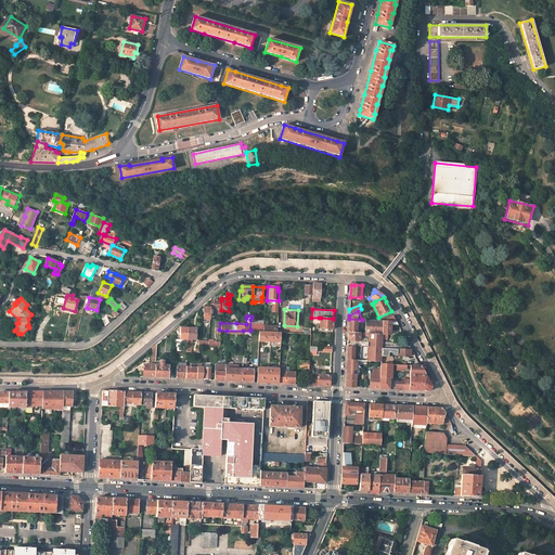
[(333,324),(333,319),(321,318),(321,330),(333,330),(333,324)]
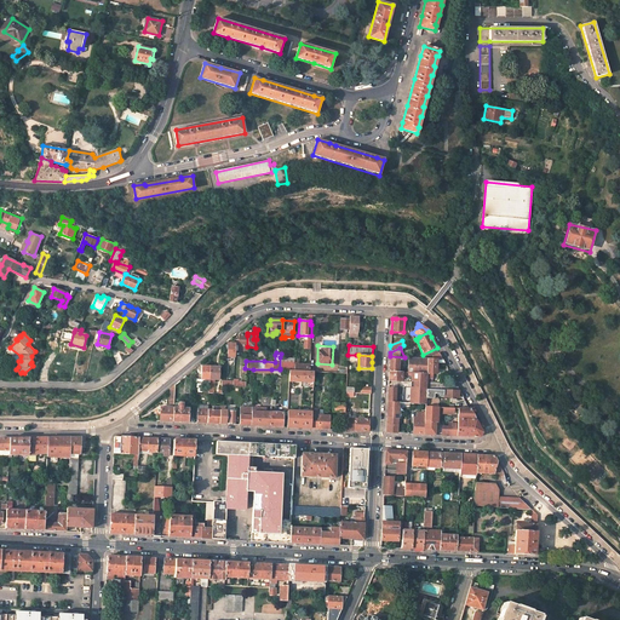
[(293,359),(280,357),(280,368),(292,369),(293,359)]
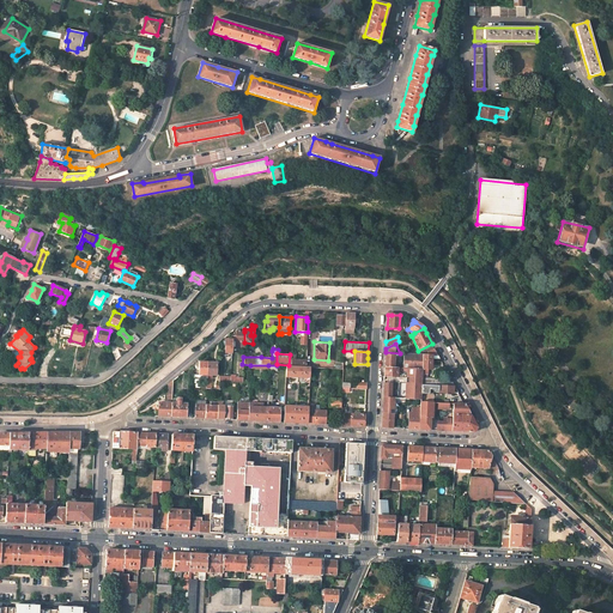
[(423,370),(423,356),(404,354),(402,369),(407,369),(423,370)]
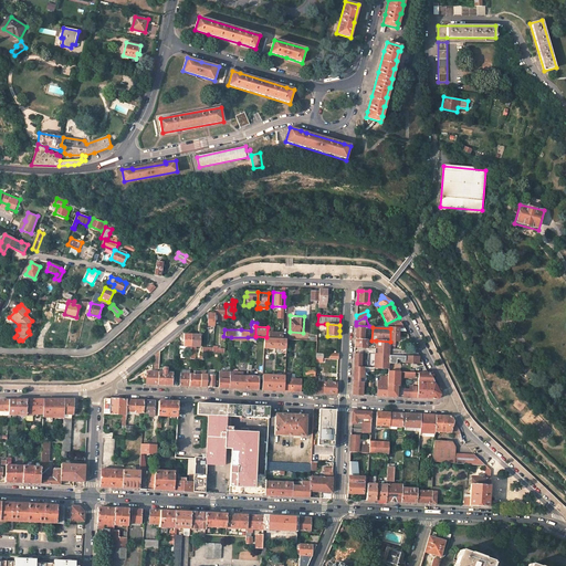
[(396,328),(390,328),(390,342),(390,346),(394,347),(395,342),(399,342),(399,332),(399,328),(396,328)]
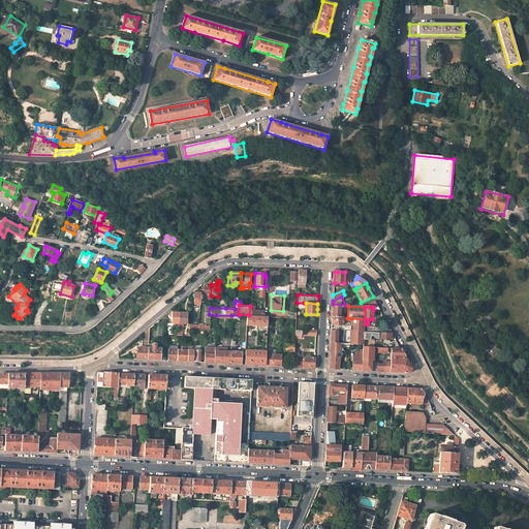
[(178,336),(182,336),(182,331),(182,323),(186,323),(187,314),(179,314),(179,323),(179,327),(178,336)]
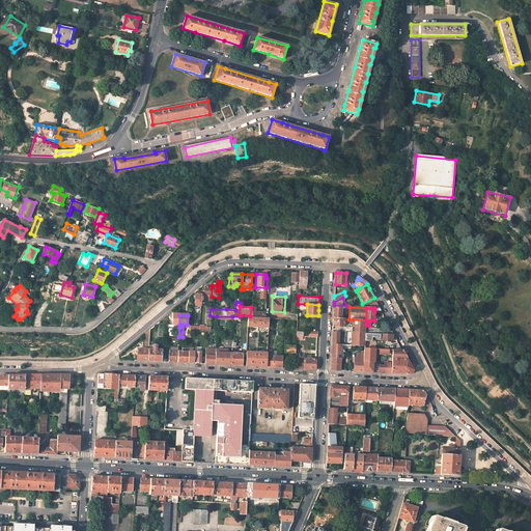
[(257,317),(251,317),(247,317),(247,327),(257,328),(257,317)]
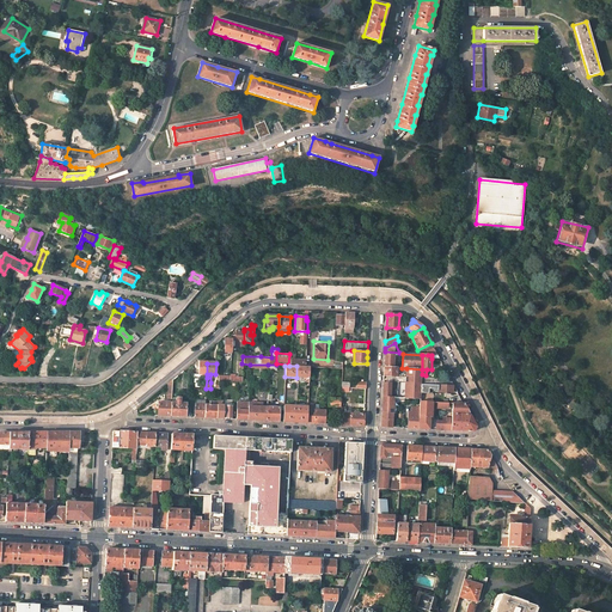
[(305,366),(297,366),(297,378),(304,378),(304,380),(306,380),(306,383),(308,383),(310,366),(305,366)]
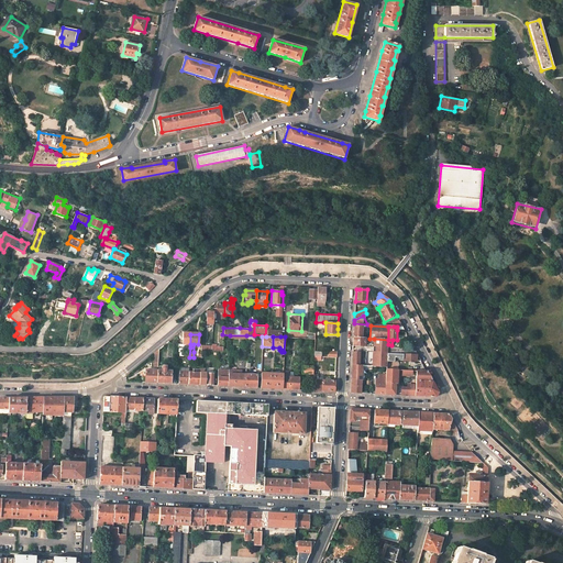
[(386,367),(386,366),(387,363),(387,354),(387,348),(388,344),(388,340),(374,339),(374,341),(373,366),(381,367),(386,367)]
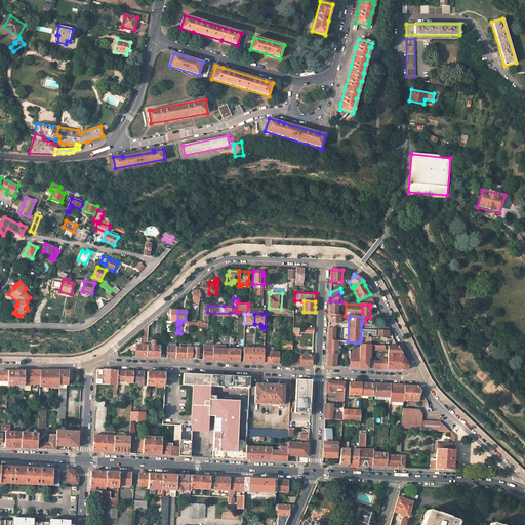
[(328,348),(327,355),(336,355),(336,341),(334,340),(328,340),(328,348)]
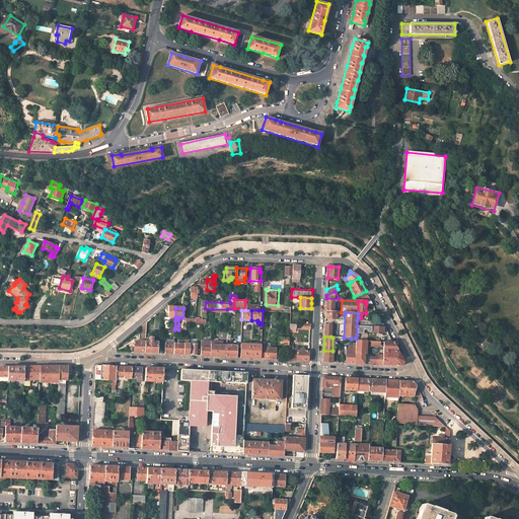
[(145,338),(145,339),(145,342),(144,353),(150,354),(161,354),(161,347),(157,347),(157,343),(152,342),(153,338),(145,338)]
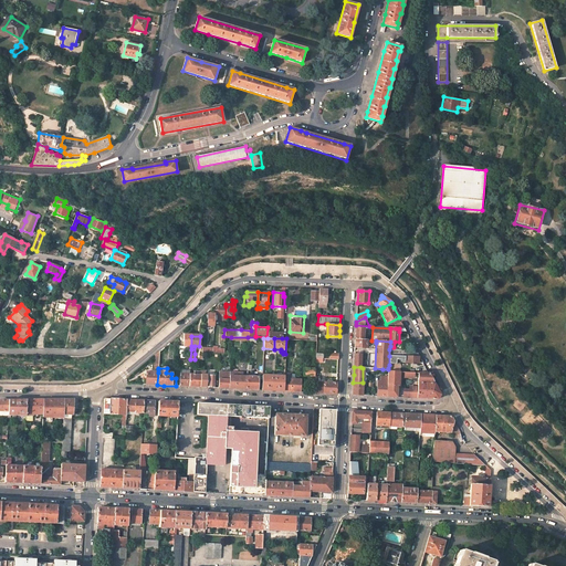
[(200,387),(201,370),(194,370),(194,374),(190,374),(189,387),(195,387),(200,387)]
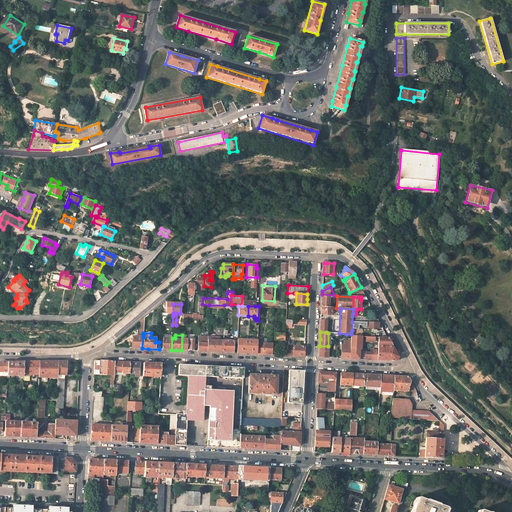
[(143,337),(132,336),(131,348),(142,348),(143,337)]
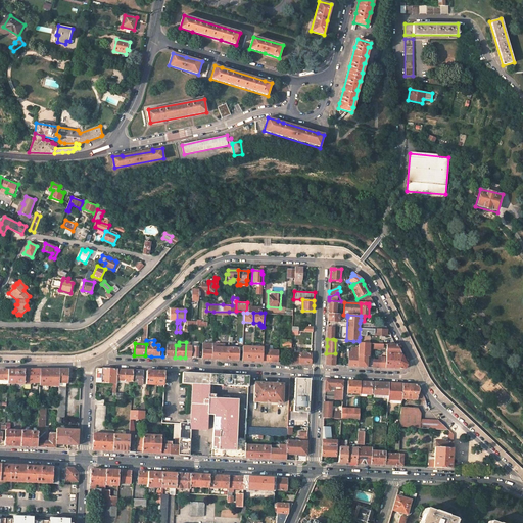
[(291,343),(291,347),(290,363),(311,364),(311,353),(294,352),(294,349),(297,349),(297,344),(291,343)]
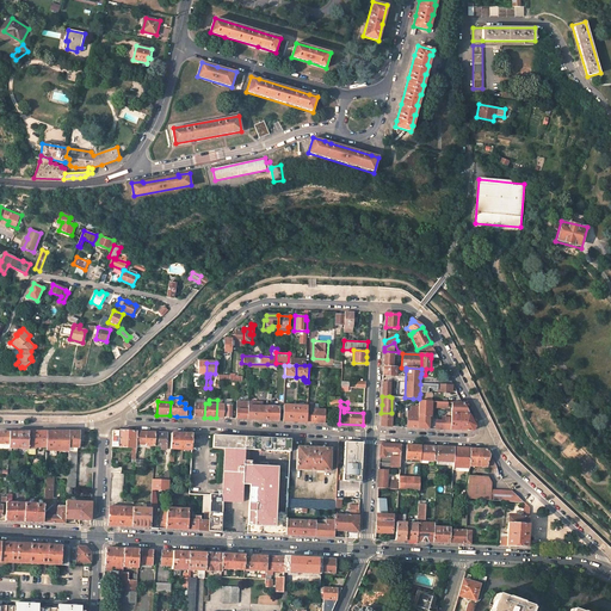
[(247,406),(248,402),(235,402),(235,419),(241,419),(247,419),(247,406)]
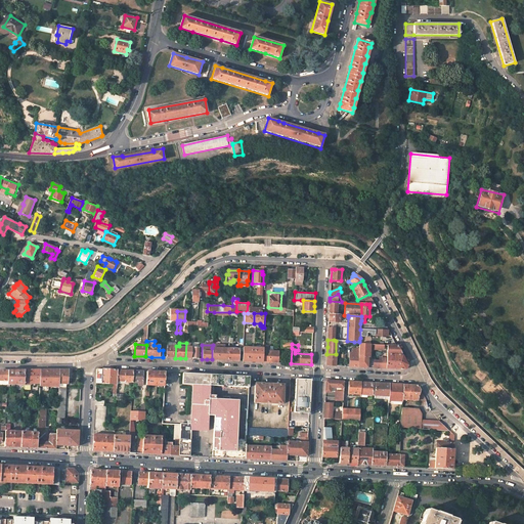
[(359,345),(359,350),(358,367),(361,367),(367,367),(368,345),(359,345)]
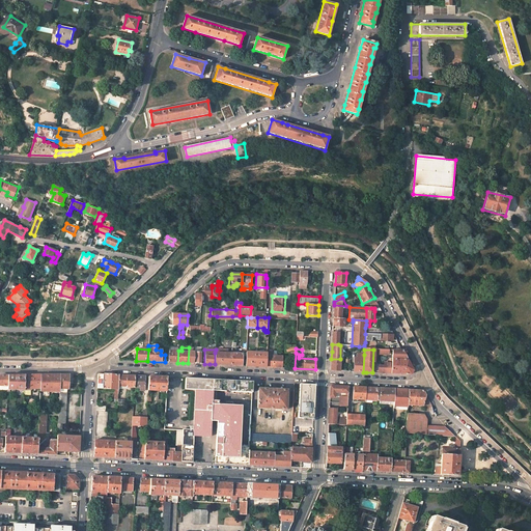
[(402,354),(401,351),(392,350),(391,363),(384,363),(384,366),(379,365),(379,373),(401,374),(410,374),(412,371),(410,366),(402,354)]
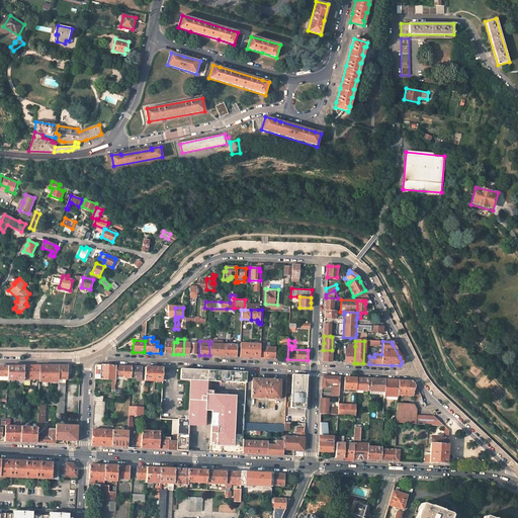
[(173,354),(174,342),(165,342),(164,353),(168,353),(173,354)]
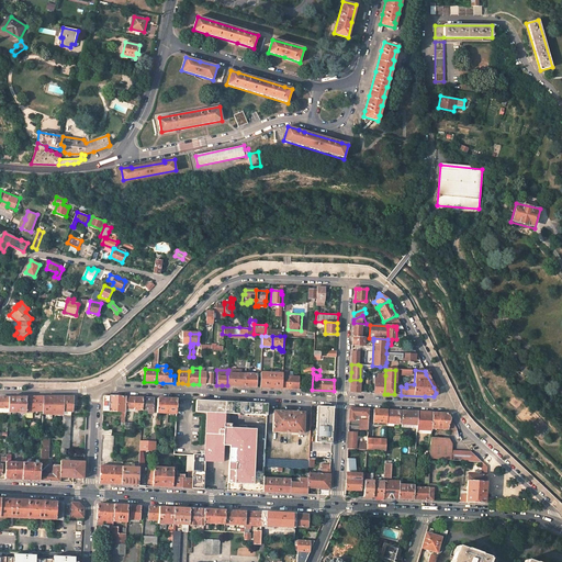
[(227,373),(227,385),(235,386),(245,386),(245,374),(227,373)]
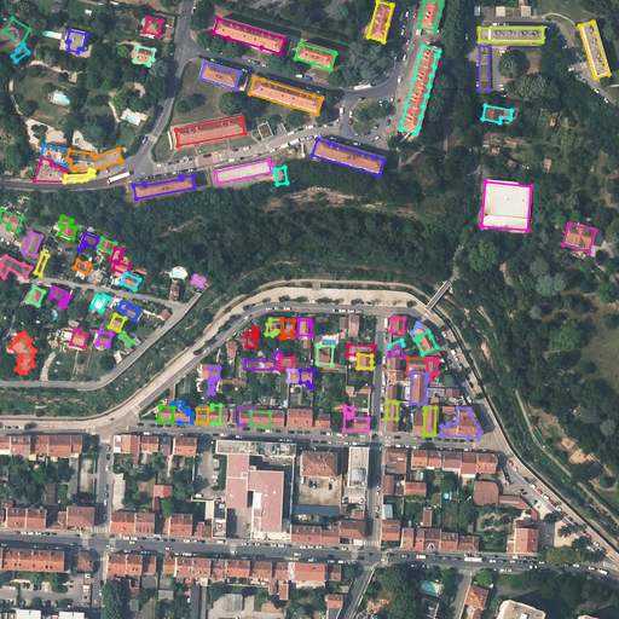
[(299,411),(287,411),(285,427),(291,427),(299,427),(299,411)]
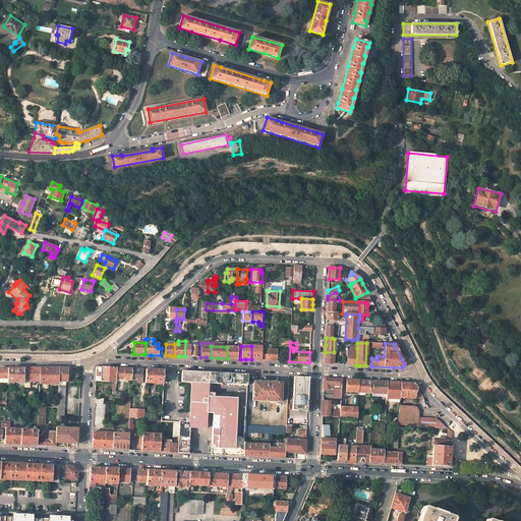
[(262,346),(251,346),(251,359),(256,360),(262,360),(262,353),(262,350),(262,346)]
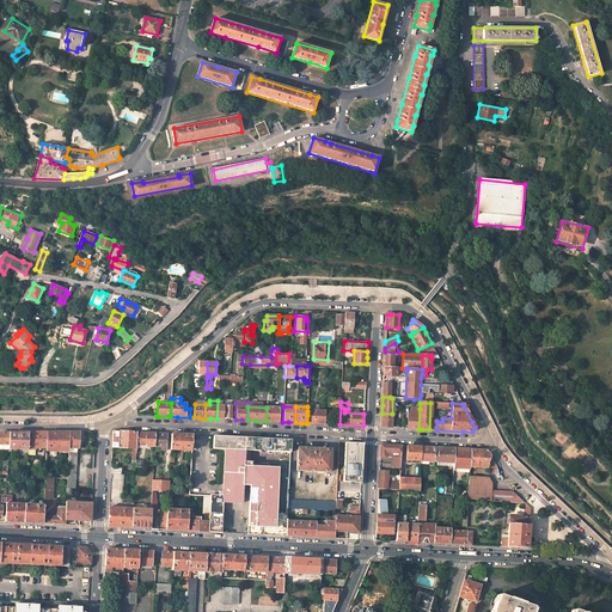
[(267,408),(267,421),(273,421),(279,422),(279,408),(267,408)]
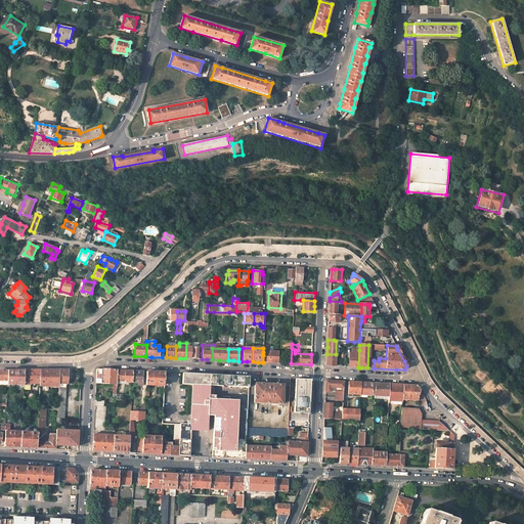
[(358,367),(359,350),(353,349),(353,353),(350,353),(350,356),(349,356),(349,366),(351,366),(358,367)]
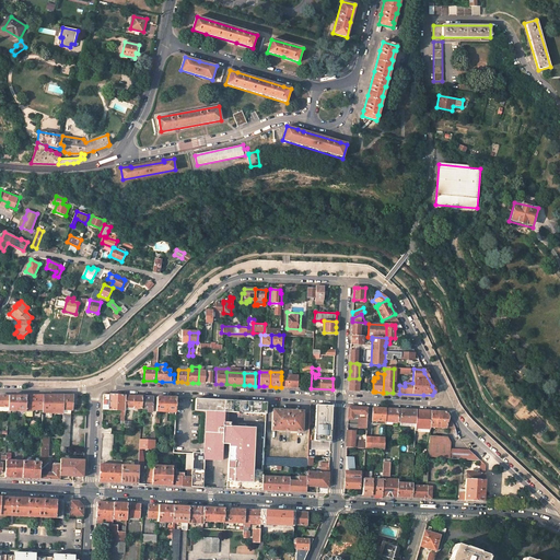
[(288,380),(281,380),(281,387),(289,387),(298,388),(298,376),(288,376),(288,377),(288,380)]
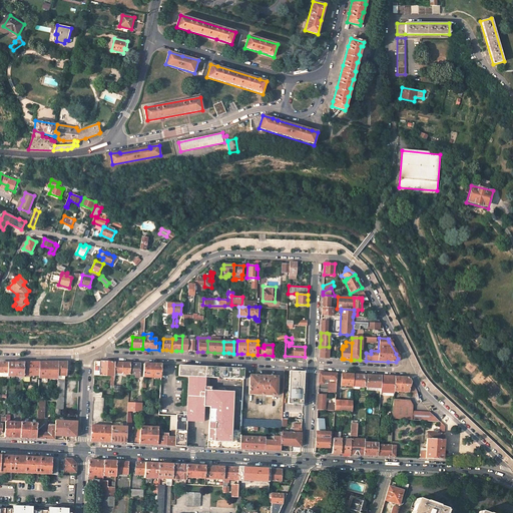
[(320,347),(320,358),(327,358),(328,359),(329,347),(320,347)]
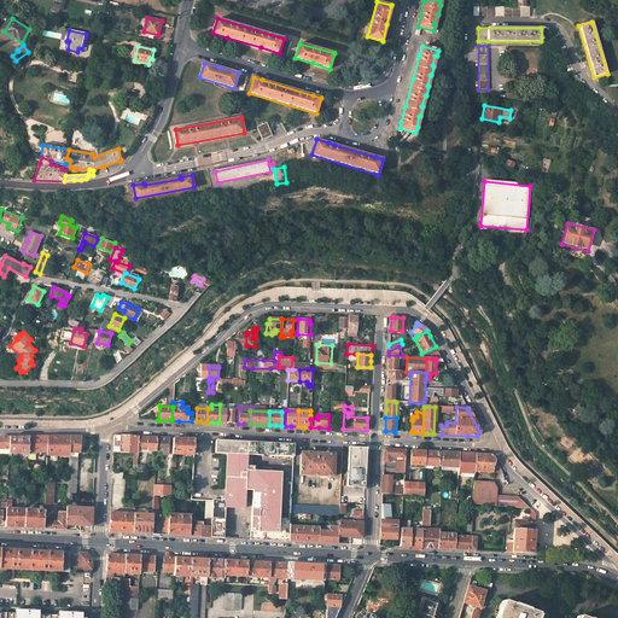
[(136,453),(138,452),(138,436),(115,435),(114,452),(133,453),(136,453)]
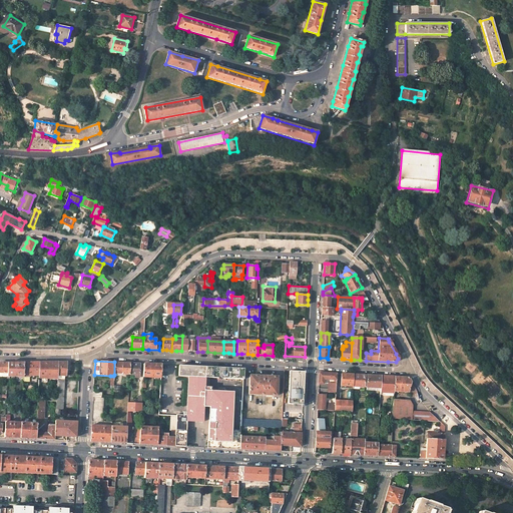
[(7,376),(10,376),(23,377),(24,362),(14,363),(8,363),(7,372),(7,376)]
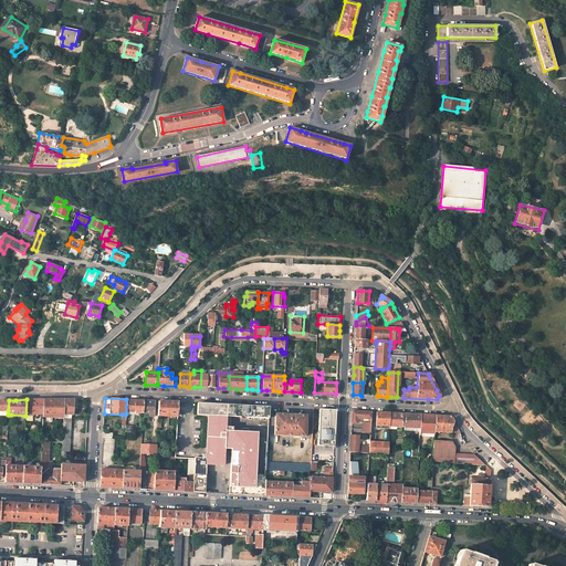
[(32,399),(27,399),(25,416),(31,416),(31,413),(43,413),(43,399),(32,399)]
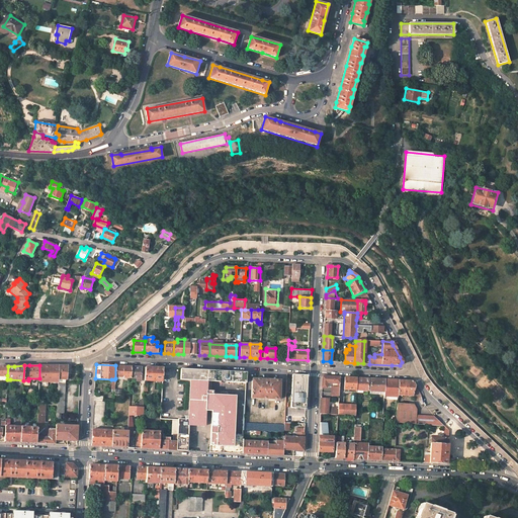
[(39,365),(39,378),(39,381),(58,382),(58,378),(59,367),(59,365),(47,365),(39,365)]
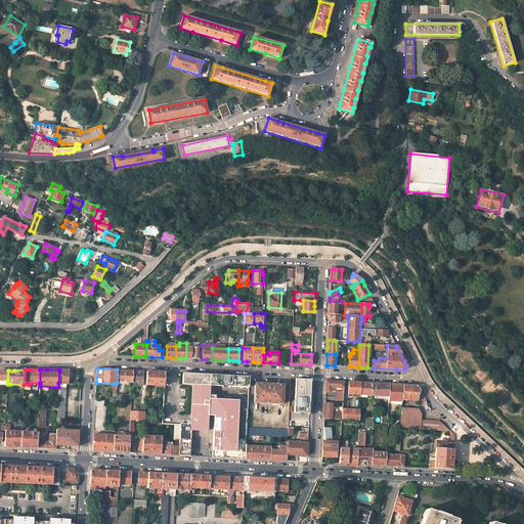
[(124,382),(132,382),(132,370),(124,369),(117,369),(117,383),(124,383),(124,382)]
